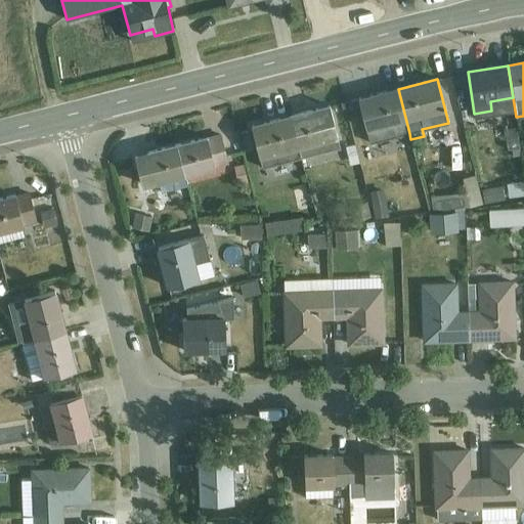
[(409,133),(398,89),(358,98),(369,142),(409,133)]
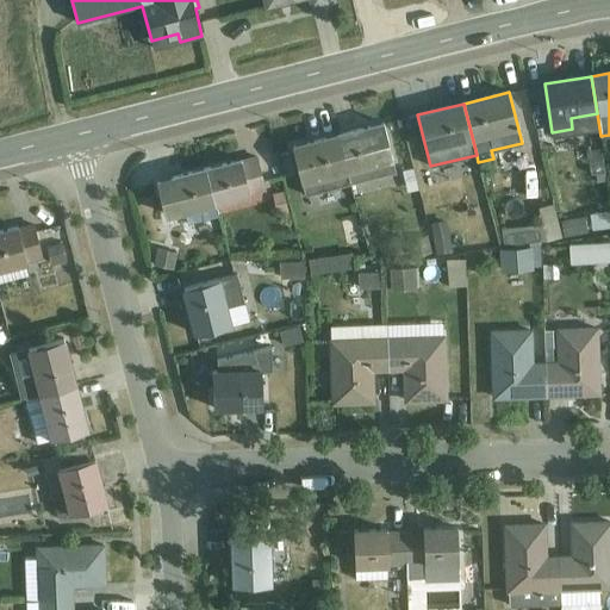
[(350,184),(397,172),(384,124),(338,136),(350,184)]
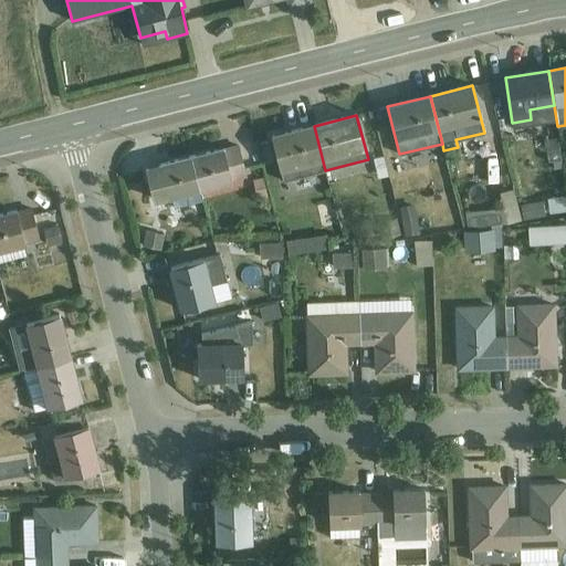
[(325,170),(314,126),(271,136),(283,181),(325,170)]
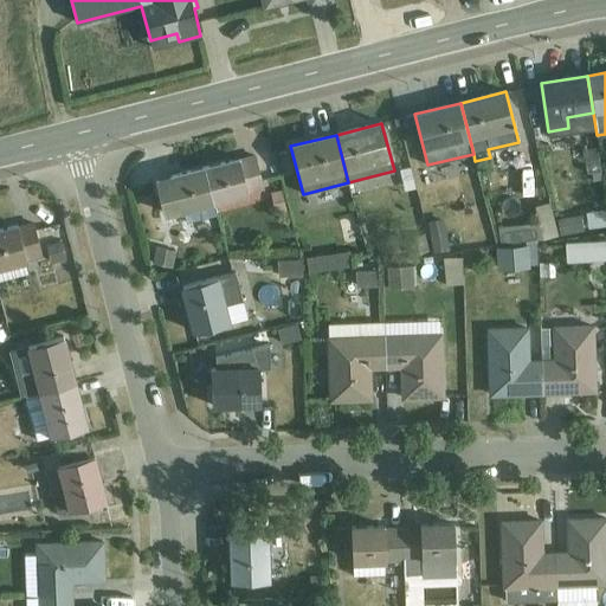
[(246,193),(264,188),(256,156),(240,161),(239,159),(205,167),(214,202),(247,195),(246,193)]
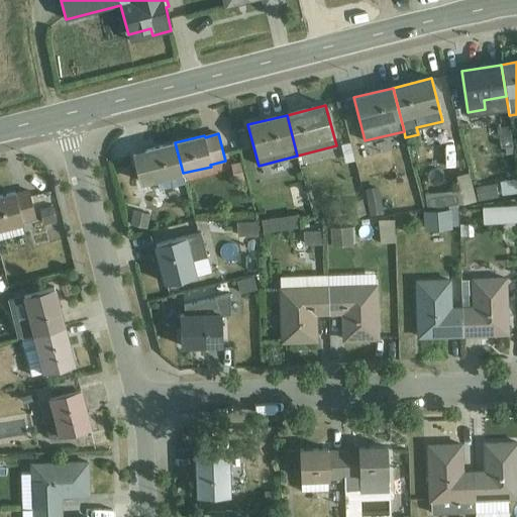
[(183,173),(175,142),(146,150),(146,151),(133,156),(139,181),(157,177),(160,190),(186,183),(183,173)]
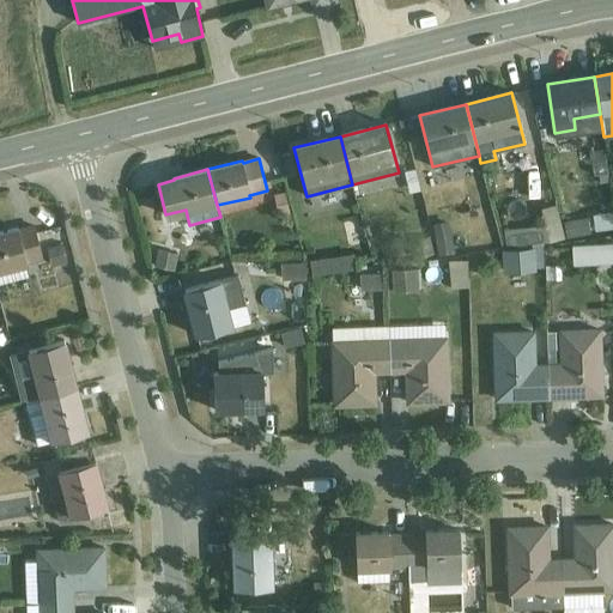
[(285,192),(274,195),(279,216),(290,213),(285,192)]
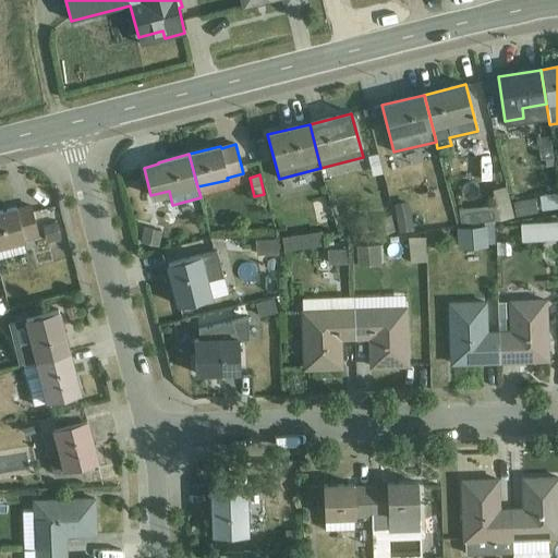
[(496,204),(458,209),(460,227),(492,223),(516,217),(507,185),(493,189),(496,204)]
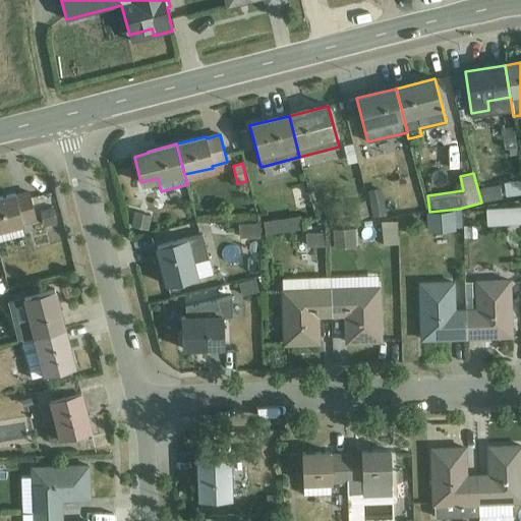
[(500,184),(479,187),(483,201),(520,194),(520,178),(500,183),(500,184)]
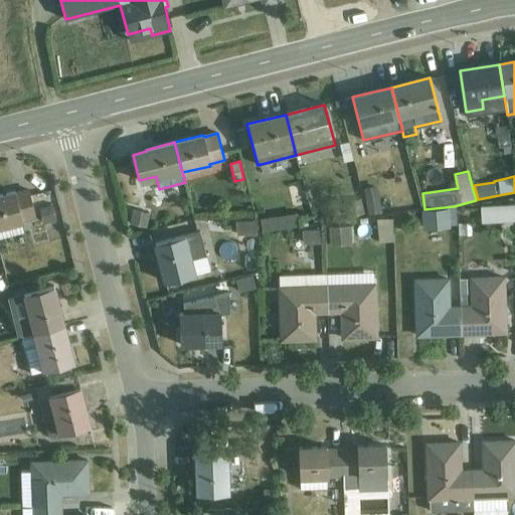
[(377,185),(363,188),(368,214),(382,212),(377,185)]
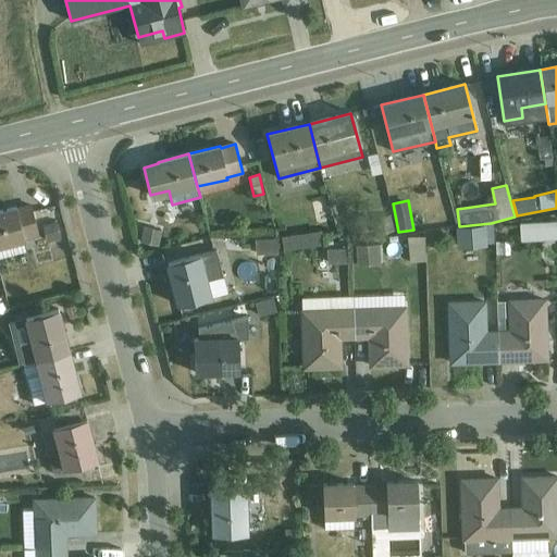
[(23,239),(39,235),(32,206),(16,209),(16,208),(0,211),(0,257),(26,251),(23,239)]
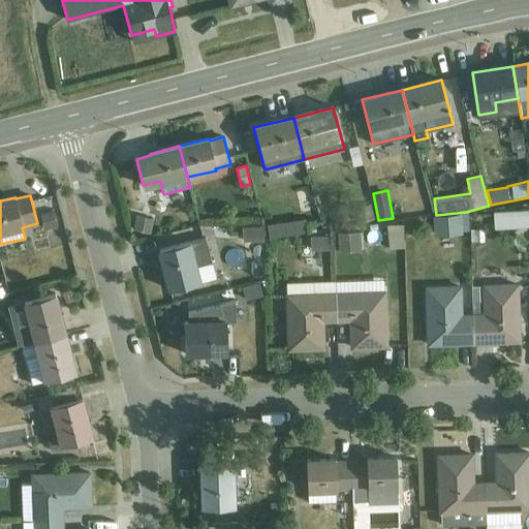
[(371,204),(353,209),(356,222),(375,219),(371,204)]
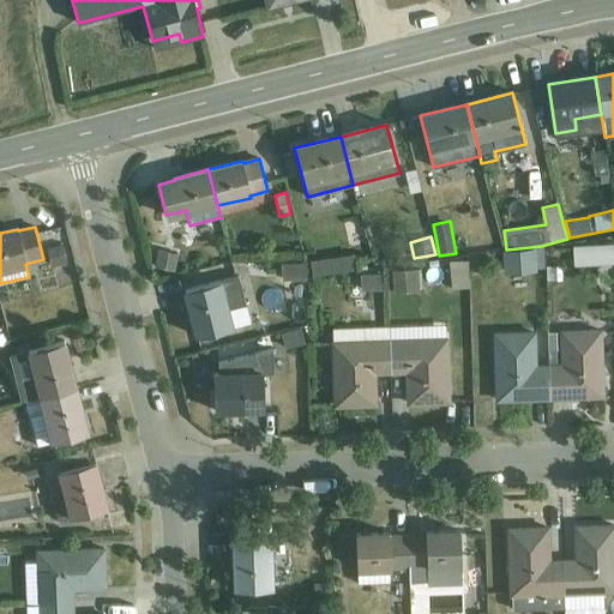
[(613,242),(588,245),(589,265),(613,264),(613,242)]
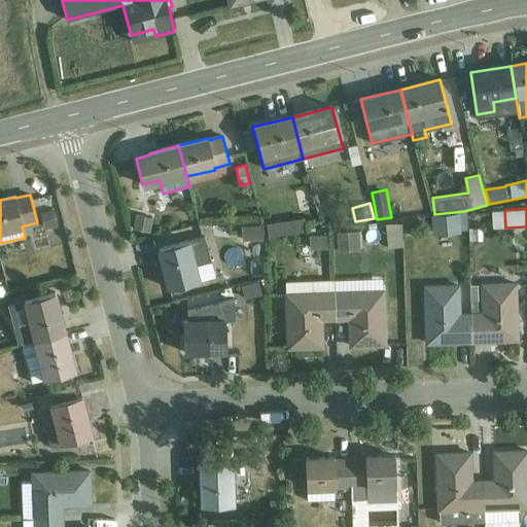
[(54,210),(41,214),(45,227),(57,224),(54,210)]
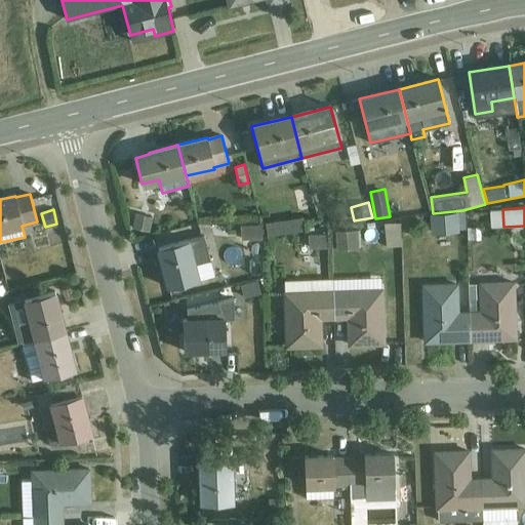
[(466,230),(462,210),(433,213),(433,214),(430,214),(432,235),(459,233),(459,230),(466,230)]
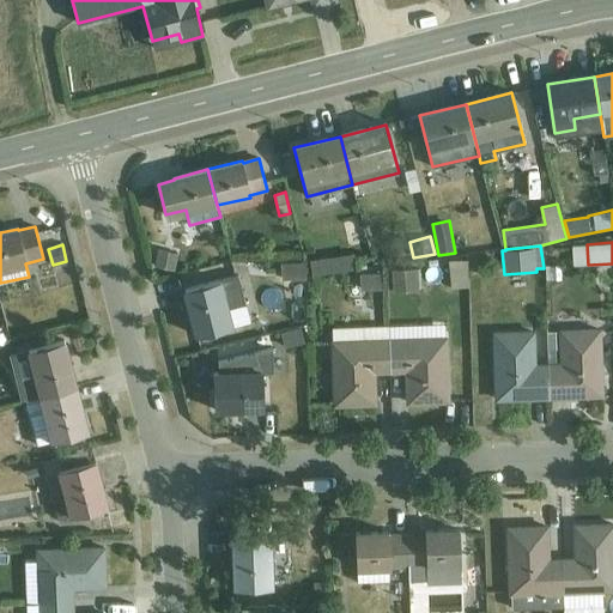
[(178,254),(158,249),(155,266),(175,271),(178,254)]
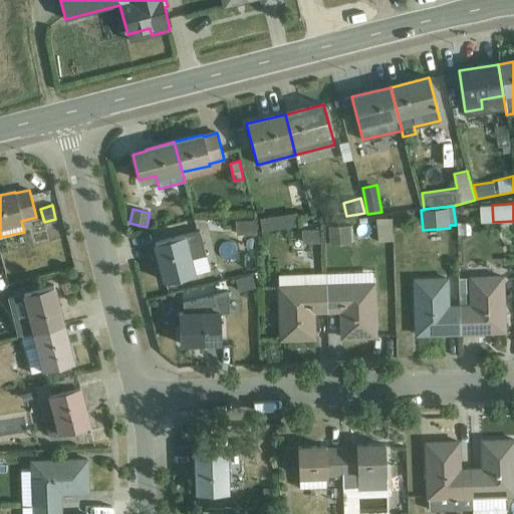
[(262,232),(300,226),(297,212),(260,217),(262,232)]
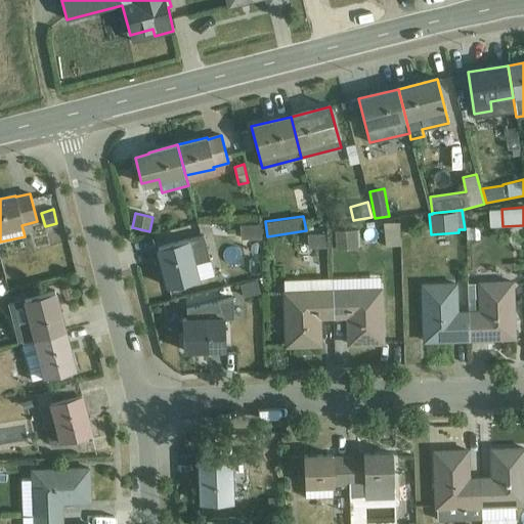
[(384,245),(398,244),(396,223),(382,224),(384,245)]
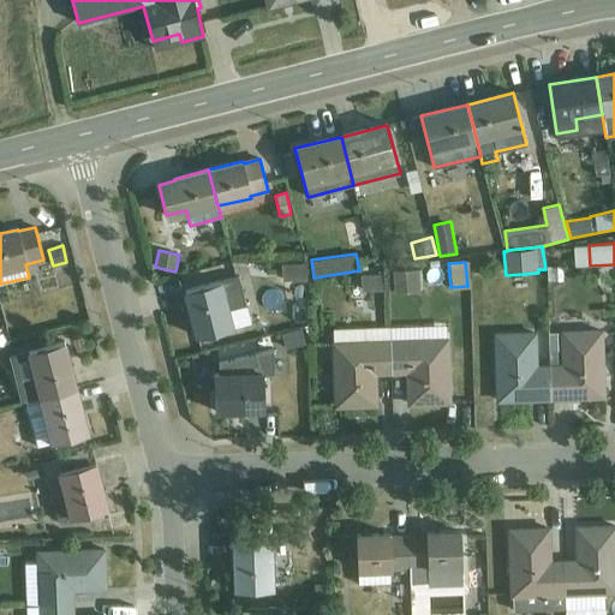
[(308,268),(309,263),(282,264),(284,280),(309,279),(309,273),(308,268)]
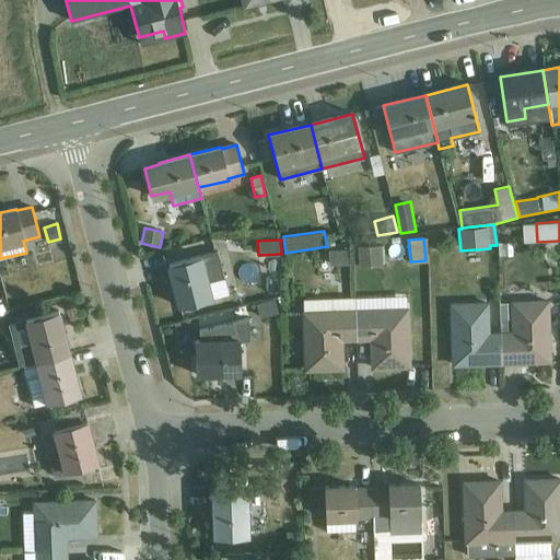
[(382,245),(359,247),(360,269),(384,267),(382,245)]
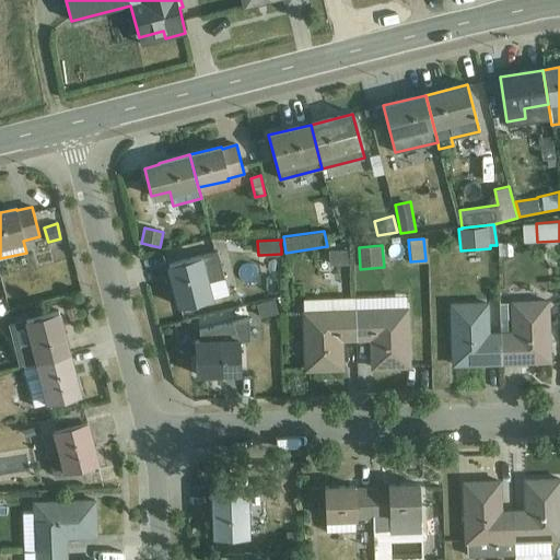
[(347,249),(329,249),(329,266),(347,265),(347,249)]
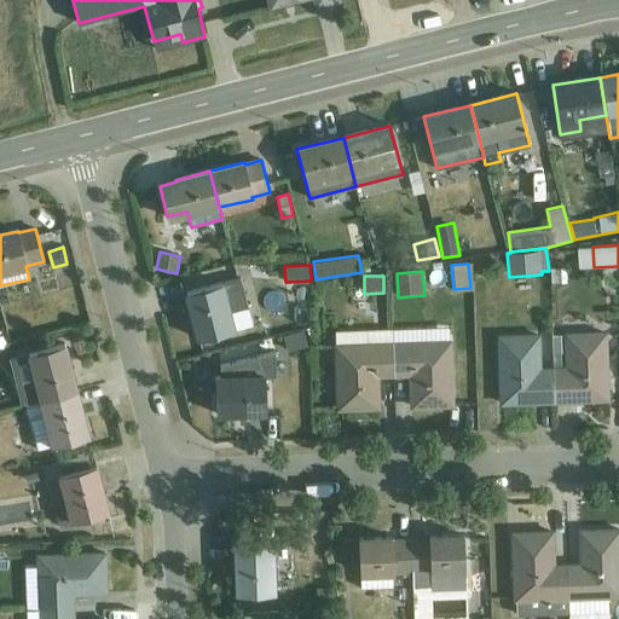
[(198,339),(254,324),(249,306),(248,307),(241,278),(186,293),(198,339)]
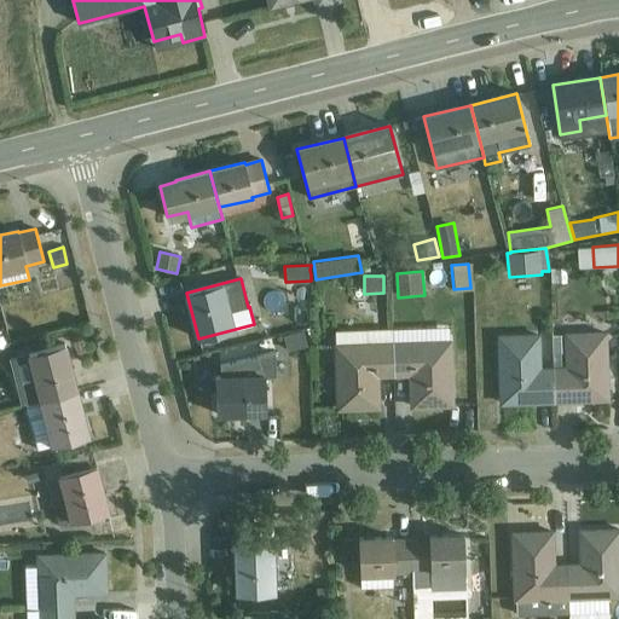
[(412,406),(452,405),(450,339),(427,340),(427,328),(393,329),(395,377),(411,376),(412,406)]
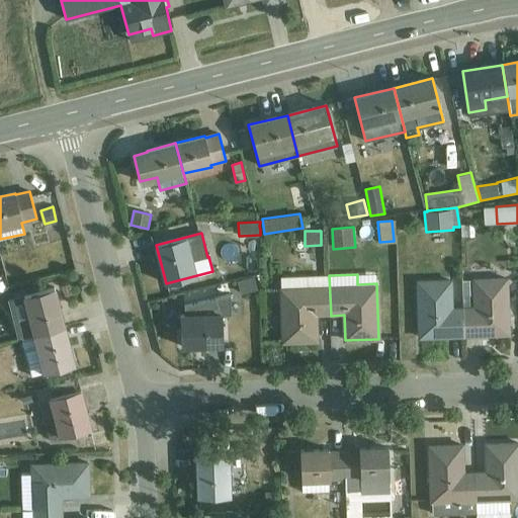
[(331,316),(329,275),(280,276),(283,342),(317,341),(316,317),(331,316)]
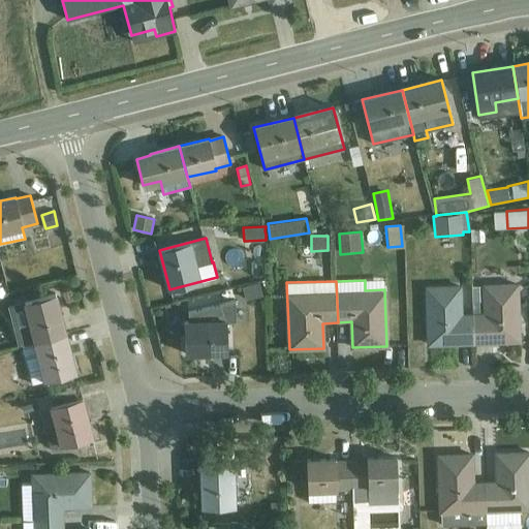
[(261,282),(242,286),(246,300),(265,296),(261,282)]
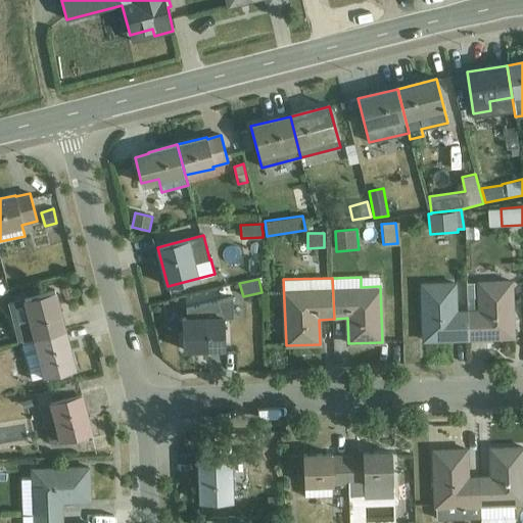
[(468,339),(514,337),(511,280),(477,281),(477,308),(467,310),(468,339)]
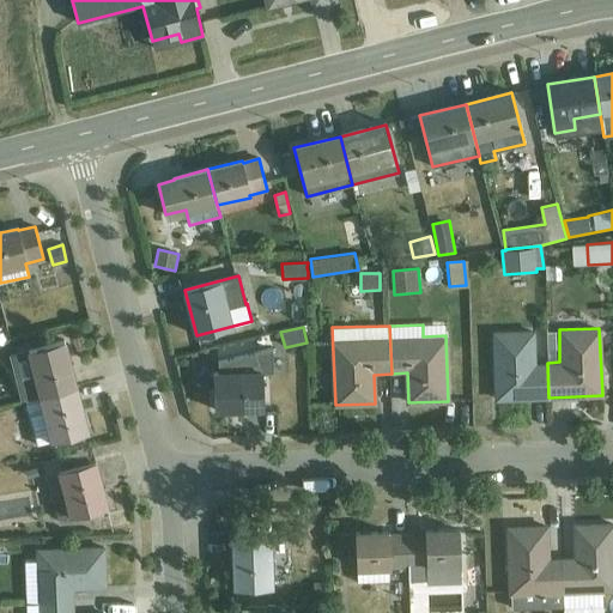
[(548,398),(547,363),(536,363),(535,331),(495,332),(497,399),(548,398)]
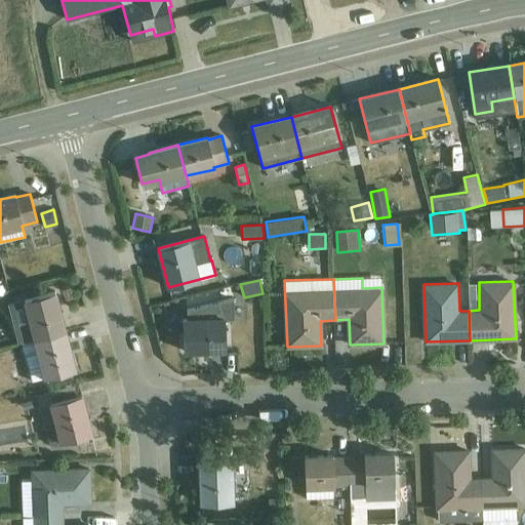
[(18,342),(22,341),(66,330),(55,291),(8,304),(18,342)]
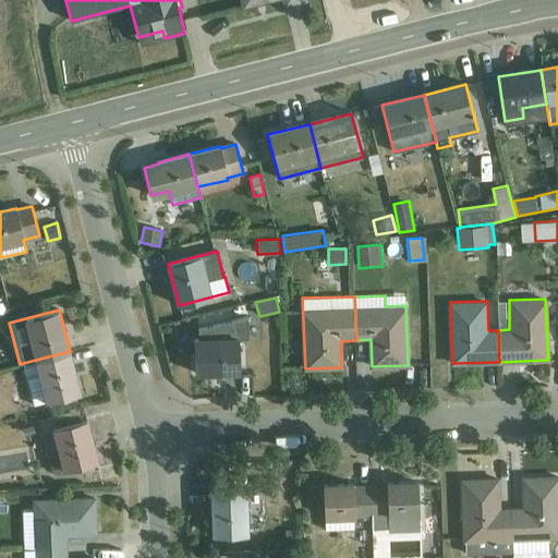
[(196,373),(240,371),(239,338),(249,337),(249,317),(198,329),(199,339),(195,339),(196,373)]
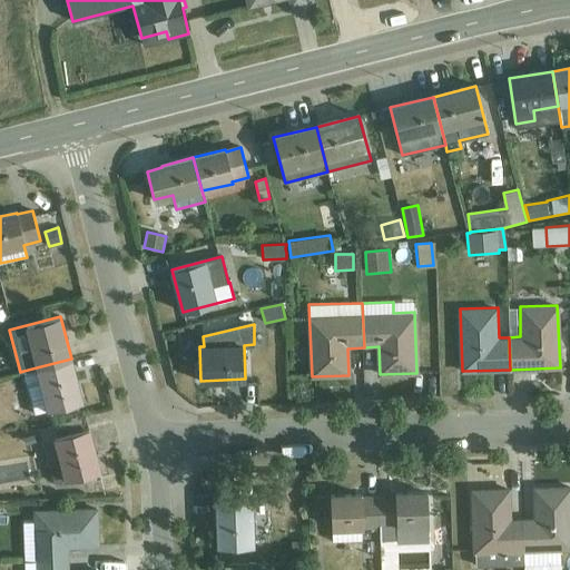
[(35,414),(81,402),(71,359),(23,371),(35,414)]
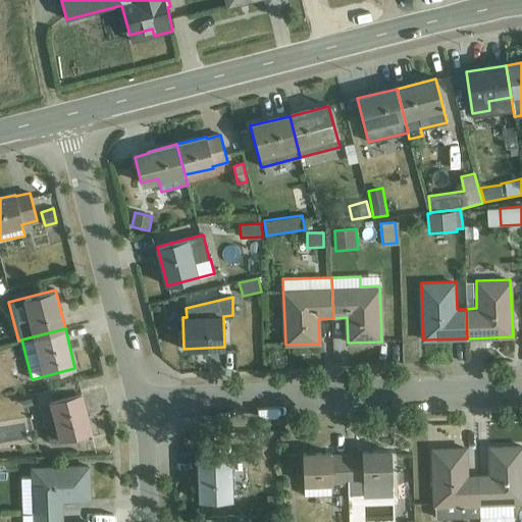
[(49,442),(91,431),(81,393),(39,403),(49,442)]
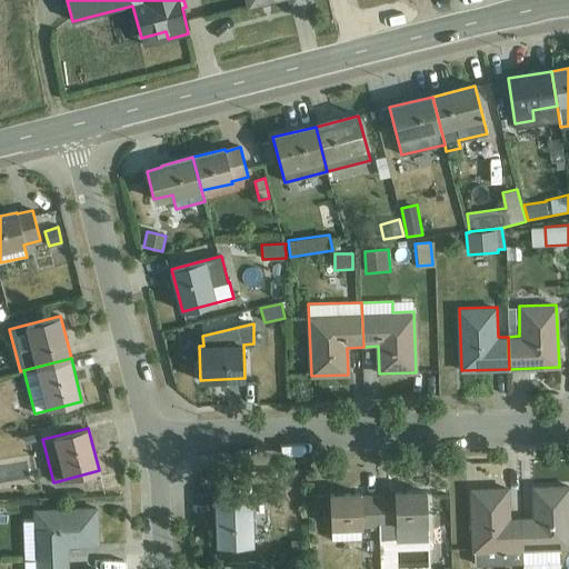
[(559,550),(568,549),(568,492),(568,487),(533,488),(535,517),(521,517),(523,563),(559,562),(559,550)]
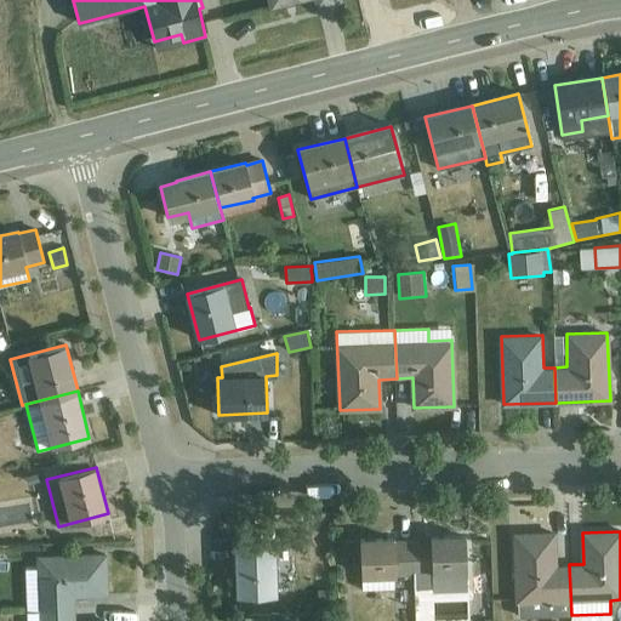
[(571,615),(569,564),(556,565),(553,534),(514,535),(518,616),(571,615)]
